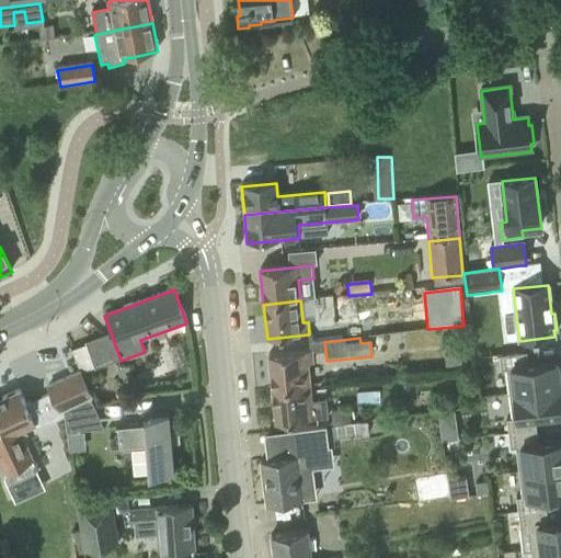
[(312,365),(310,352),(268,356),(272,390),(309,387),(307,365),(312,365)]
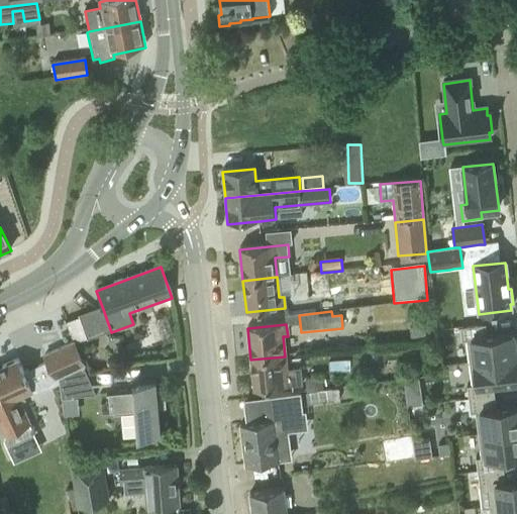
[(516,358),(514,334),(487,337),(486,325),(459,328),(461,342),(467,341),(469,365),(516,358)]
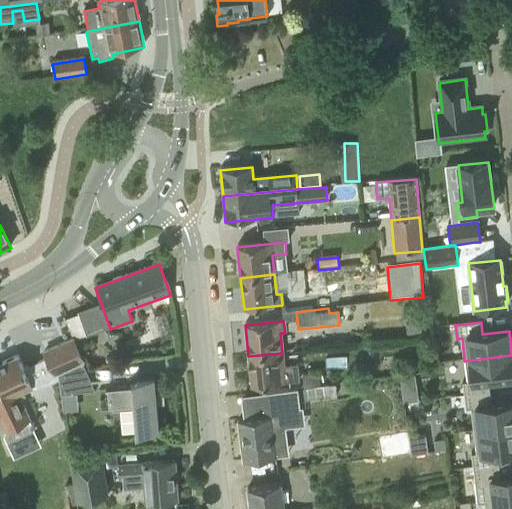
[(71,369),(84,364),(73,341),(44,354),(47,361),(54,377),(58,375),(58,381),(60,397),(73,396),(71,369)]
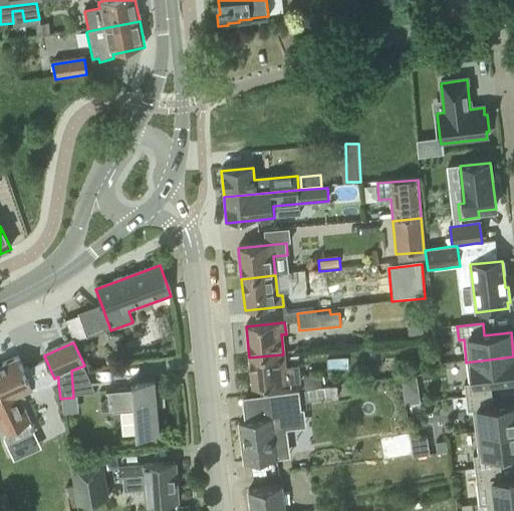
[(302,384),(300,367),(285,369),(283,354),(249,357),(253,389),(302,384)]
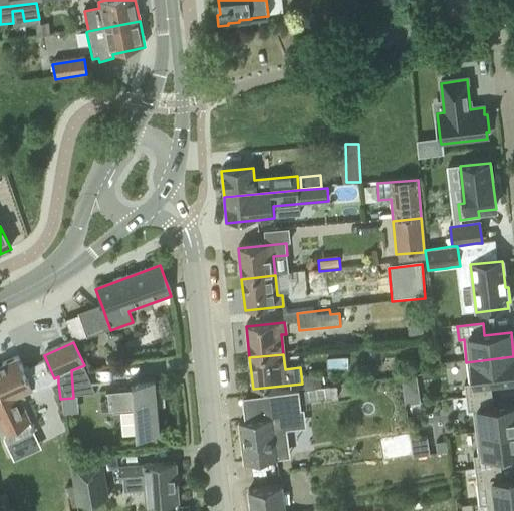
[(513,379),(513,357),(513,356),(466,362),(469,385),(464,385),(466,399),(491,396),(490,384),(513,379)]
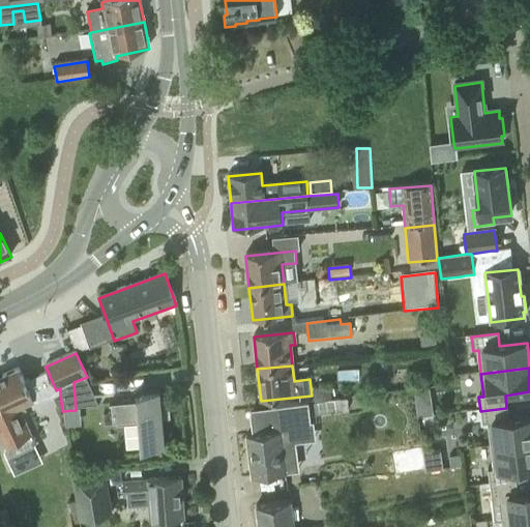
[(18,371),(0,378),(0,436),(5,448),(3,455),(6,461),(10,460),(35,447),(20,414),(25,411),(23,407),(31,403),(33,407),(60,394),(60,388),(56,390),(49,374),(25,384),(18,371)]
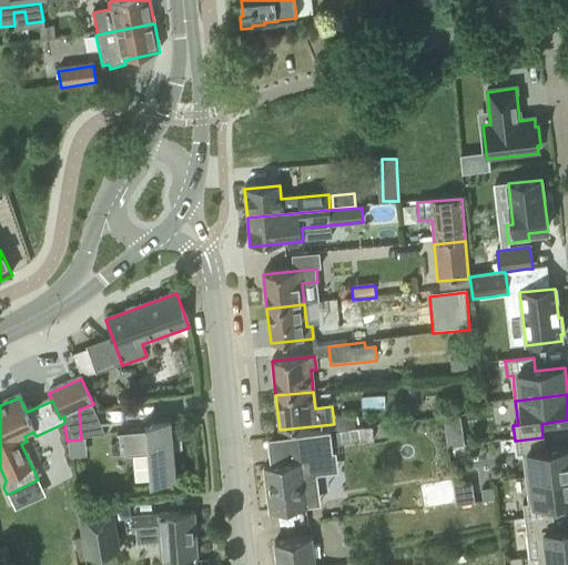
[(355,430),(354,416),(336,419),(337,432),(355,430)]
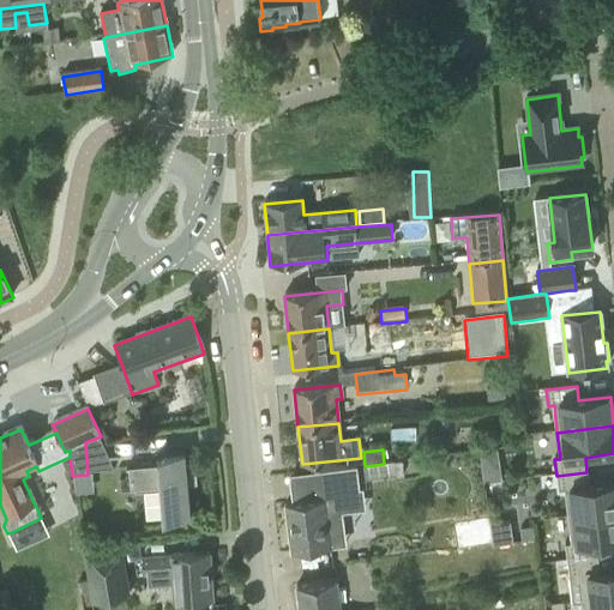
[(185,453),(158,456),(160,466),(128,470),(131,491),(161,488),(164,519),(190,517),(187,485),(197,484),(196,463),(185,464),(185,453)]
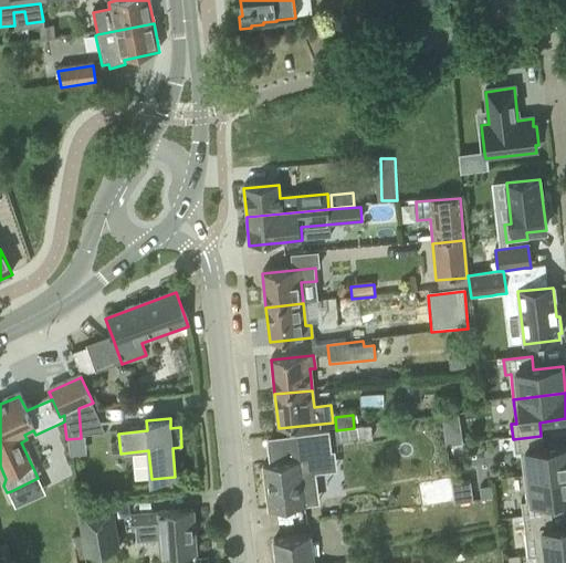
[(363,429),(335,431),(337,445),(364,441),(363,429)]
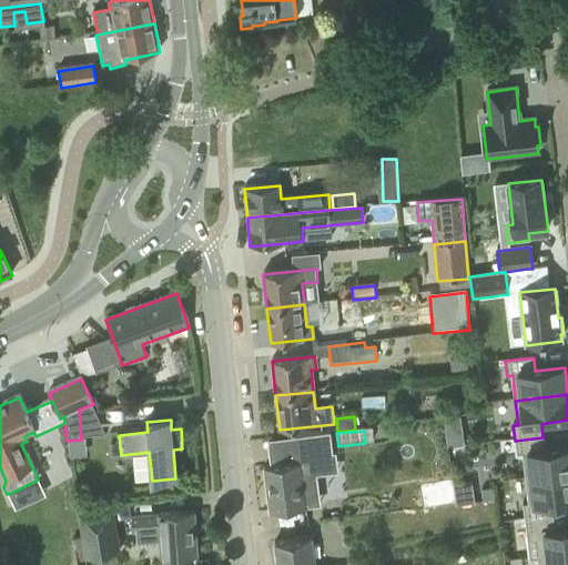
[(462,431),(445,434),(447,450),(464,447),(462,431)]
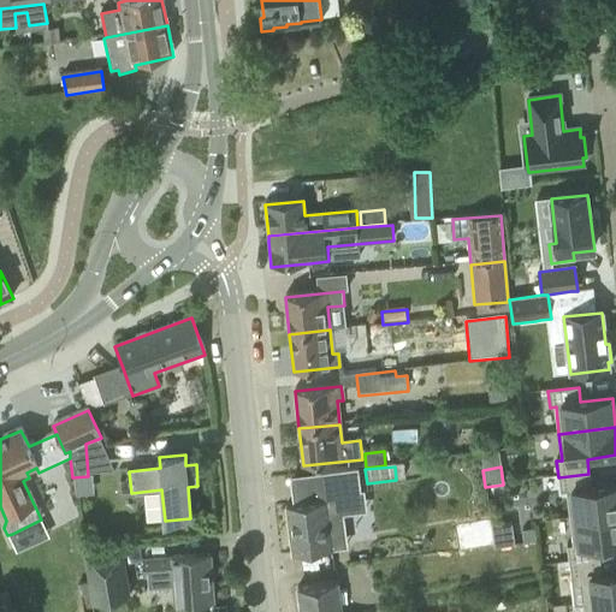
[(315,504),(286,507),(292,557),(317,553),(332,551),(331,544),(347,541),(341,497),(361,493),(357,470),(312,476),(315,504)]
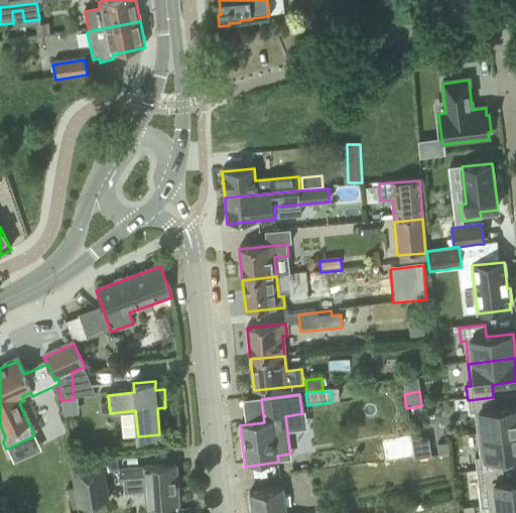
[(515,406),(495,409),(493,397),(468,400),(470,413),(474,413),(477,435),(515,430),(515,406)]
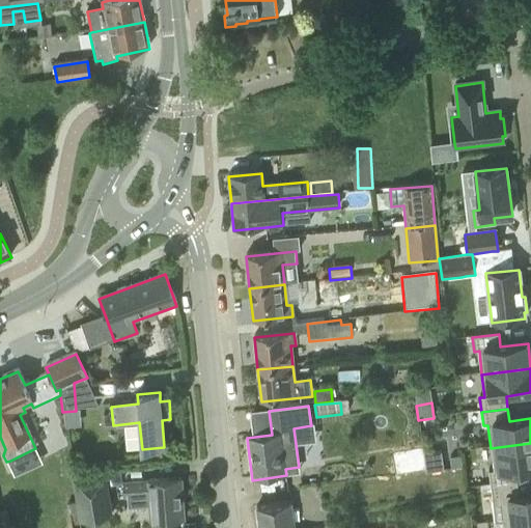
[(530,468),(530,443),(491,448),(493,471),(488,472),(491,487),(516,483),(515,470),(530,468)]
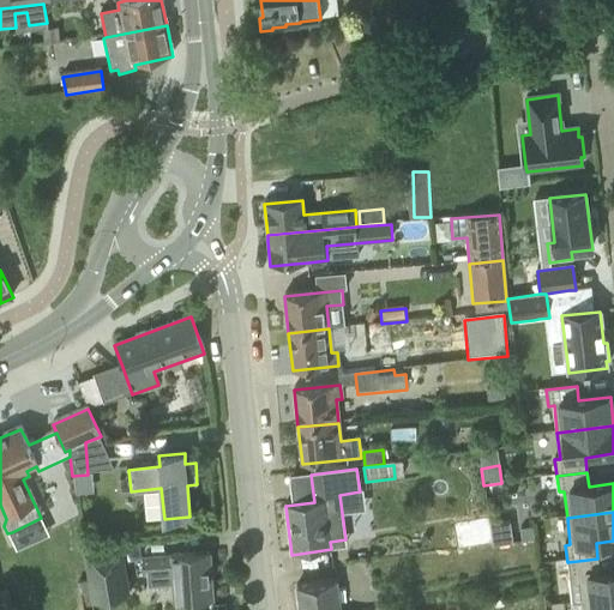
[(515,521),(494,524),(497,544),(517,542),(515,521)]
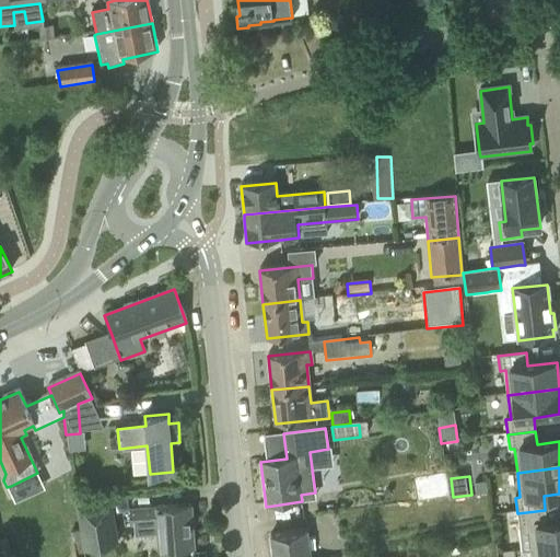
[(448,499),(445,478),(424,482),(428,502),(448,499)]
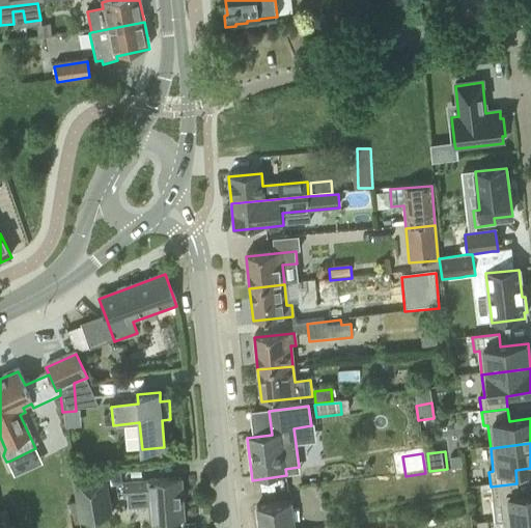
[(459,457),(449,460),(451,470),(462,468),(459,457)]
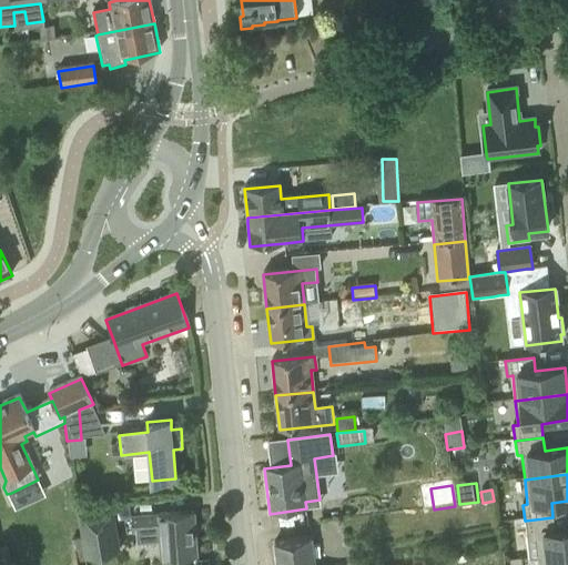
[(112,510),(78,515),(84,558),(119,553),(112,510)]
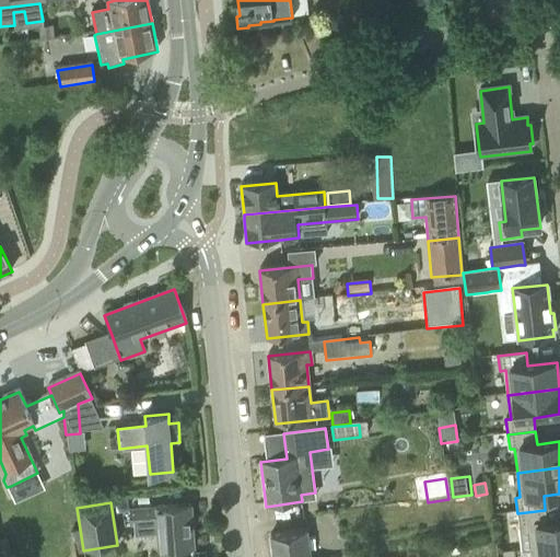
[(194,548),(191,506),(155,509),(156,510),(130,511),(131,526),(135,526),(136,536),(158,535),(159,552),(194,548)]
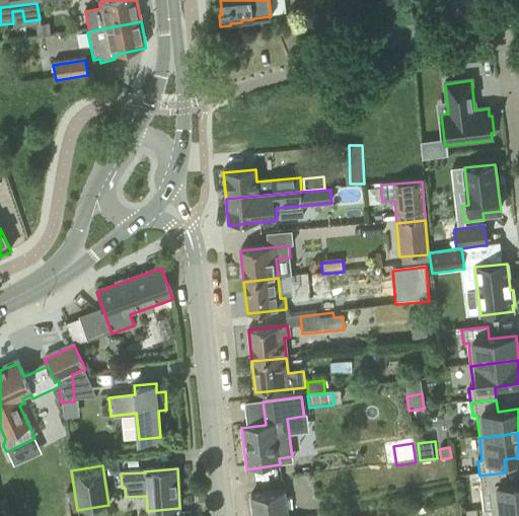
[(518,506),(518,483),(507,486),(505,472),(479,475),(484,512),(491,511),(491,510),(518,506)]
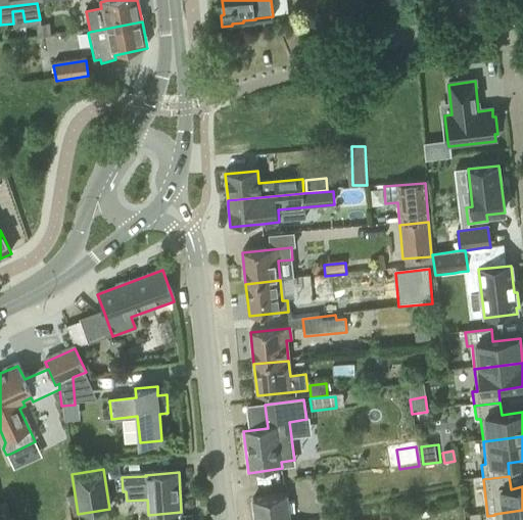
[(290,519),(287,497),(252,501),(255,519),(290,519)]
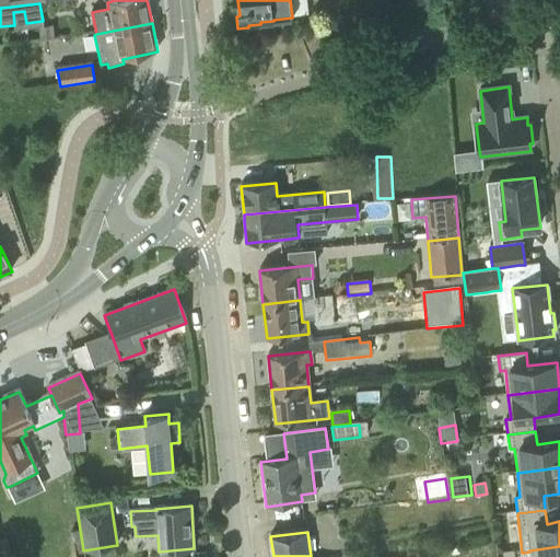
[(0,543),(0,556),(10,556),(8,542),(0,543)]
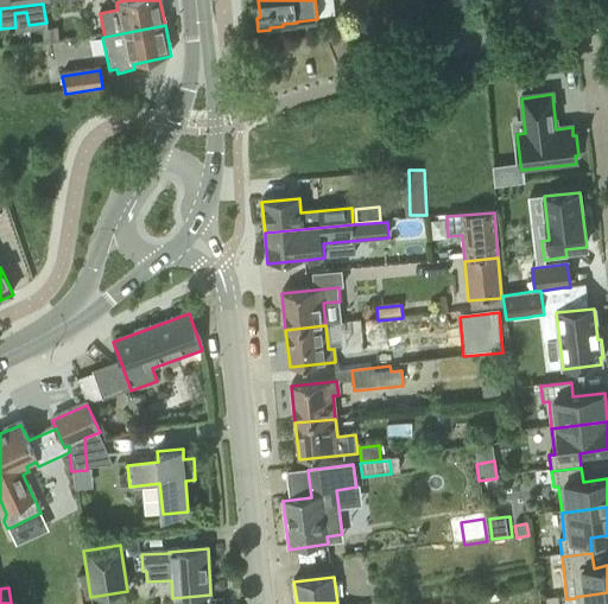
[(607,603),(607,592),(575,597),(575,598),(576,603),(607,603)]
